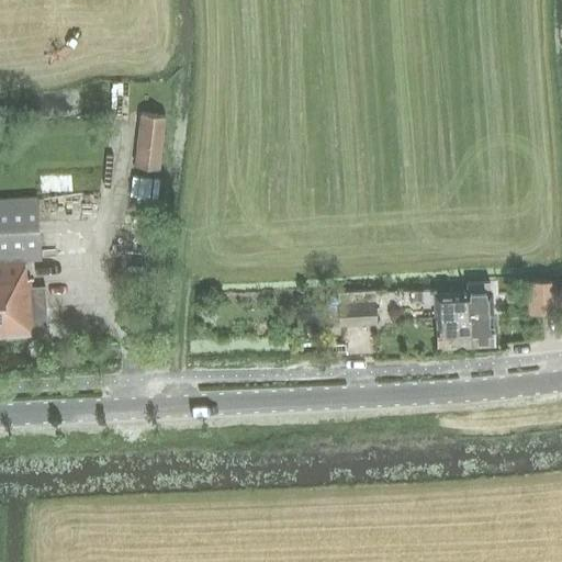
[(134,166),(159,169),(166,116),(139,113),(134,166)]
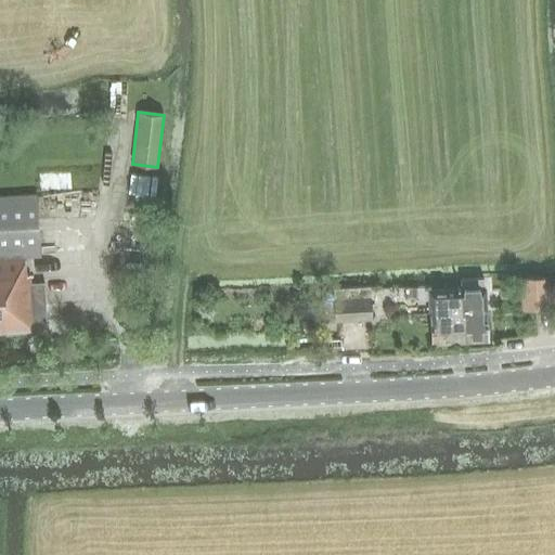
[(157,204),(159,170),(141,169),(139,203),(157,204)]
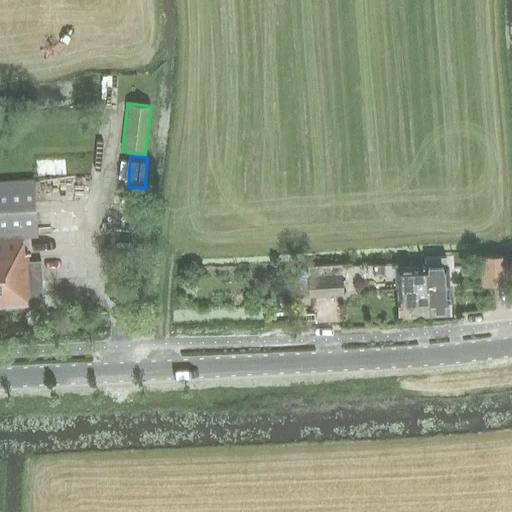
[(30,297),(43,296),(41,260),(27,261),(27,254),(23,254),(21,237),(36,236),(31,179),(0,181),(0,308),(31,306),(30,297)]
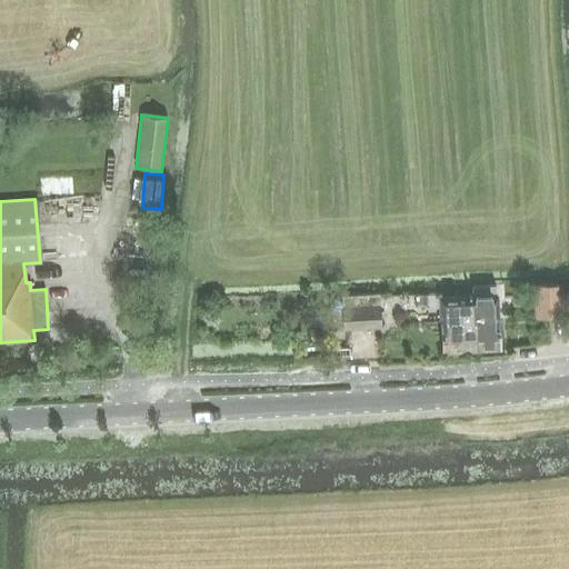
[(568,303),(565,305),(565,287),(565,285),(535,286),(537,318),(550,318),(549,312),(568,311),(568,303)]
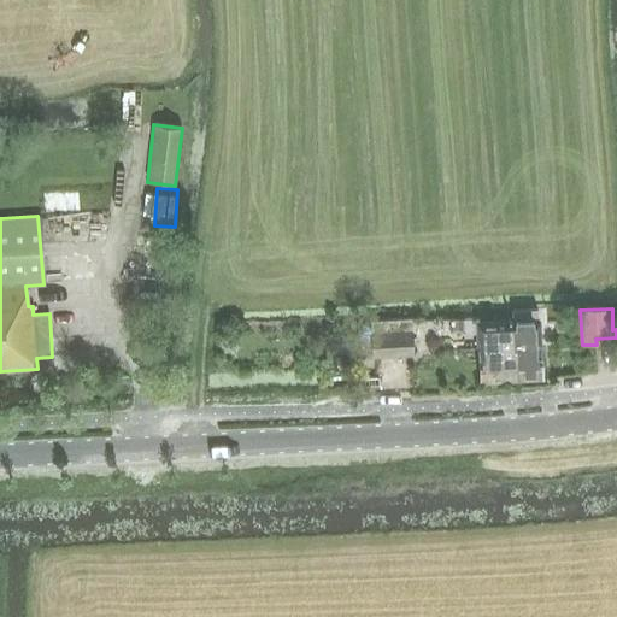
[(516,350),(518,380),(542,378),(541,346),(539,346),(538,322),(533,322),(533,313),(510,315),(511,323),(512,350),(516,350)]
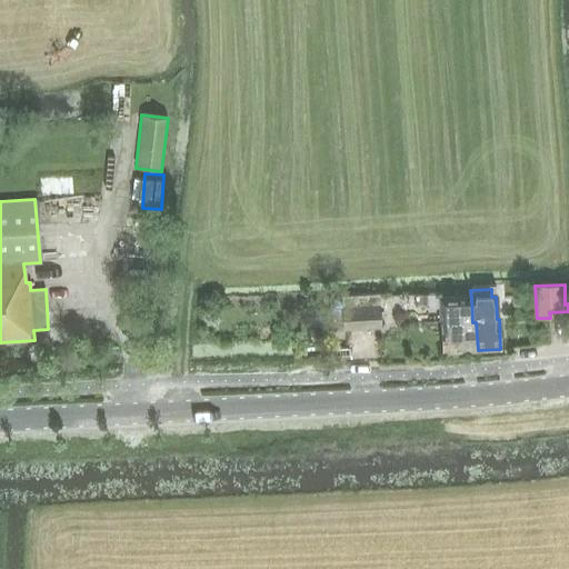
[(342,330),(381,329),(379,295),(341,296),(342,330)]
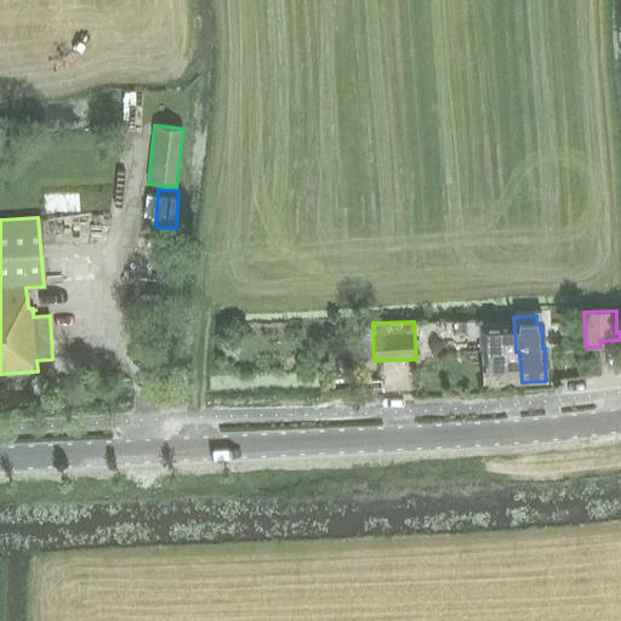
[(482,385),(522,382),(519,352),(516,352),(514,325),(478,328),(482,385)]
